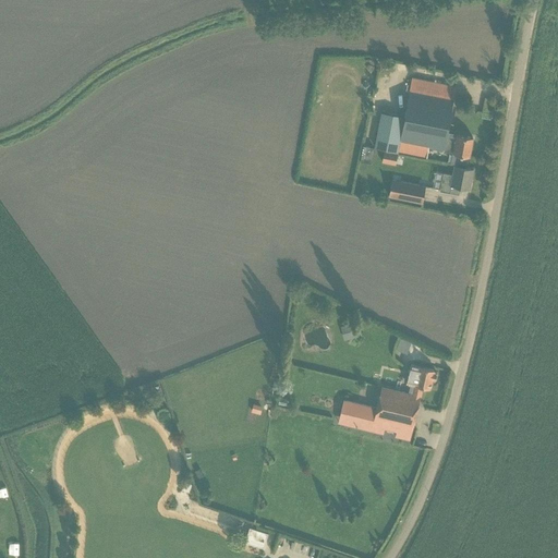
[(456,86),(445,84),(411,77),(397,150),(425,156),(427,146),(441,149),(441,152),(459,155),(469,157),(472,137),(457,134),(456,141),(446,138),(456,86)]
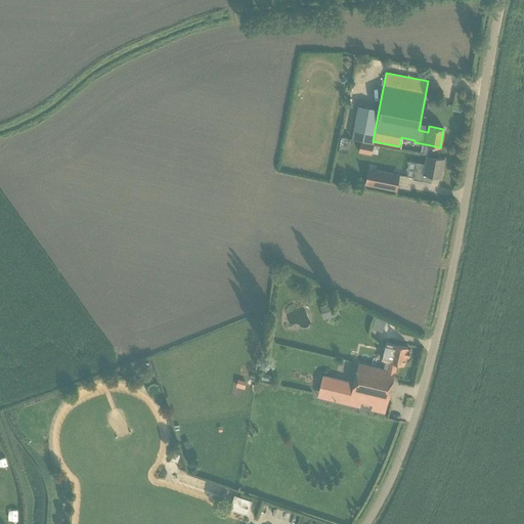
[(340,138),(339,145),(349,147),(351,140),(340,138)]
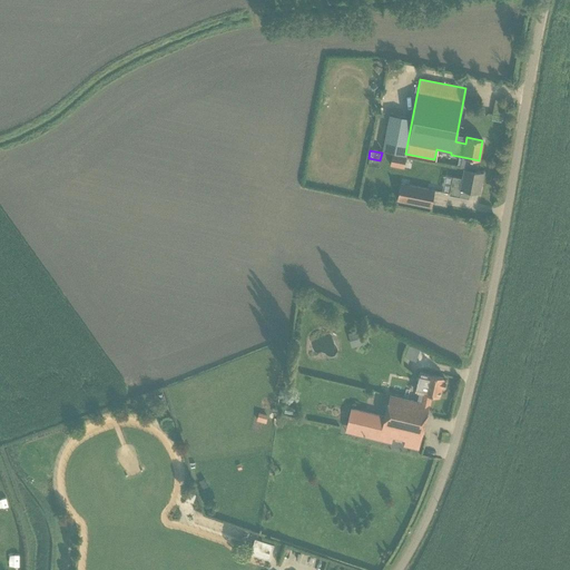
[(392,154),(390,166),(403,169),(405,157),(392,154)]
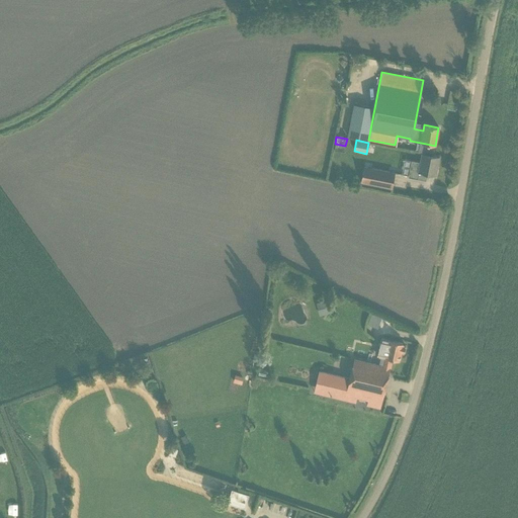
[(411,161),(410,170),(408,177),(426,181),(427,173),(435,175),(439,158),(433,156),(435,146),(426,144),(424,153),(423,153),(421,163),(411,161)]
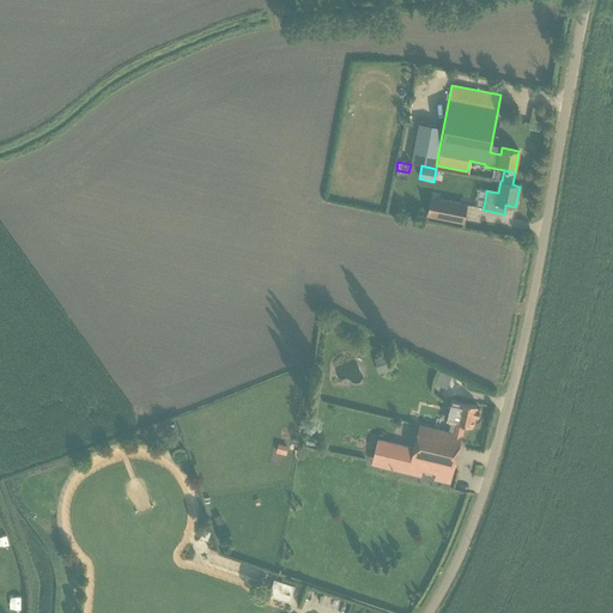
[(431,198),(426,216),(463,223),(467,205),(431,198)]
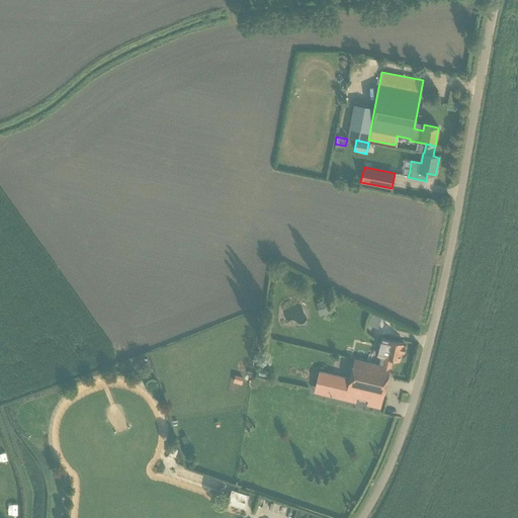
[(316,303),(319,316),(336,312),(332,298),(316,303)]
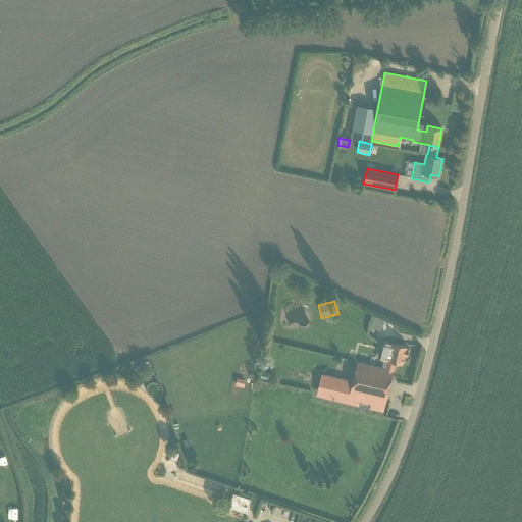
[(374,316),(371,326),(380,329),(383,319),(374,316)]
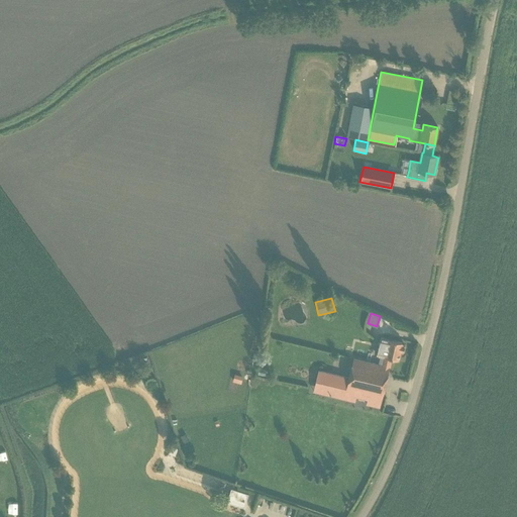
[(314,392),(370,405),(380,407),(382,398),(389,368),(391,358),(398,359),(402,342),(382,338),(380,339),(376,354),(381,355),(379,365),(353,358),(348,380),(319,373),(314,392)]
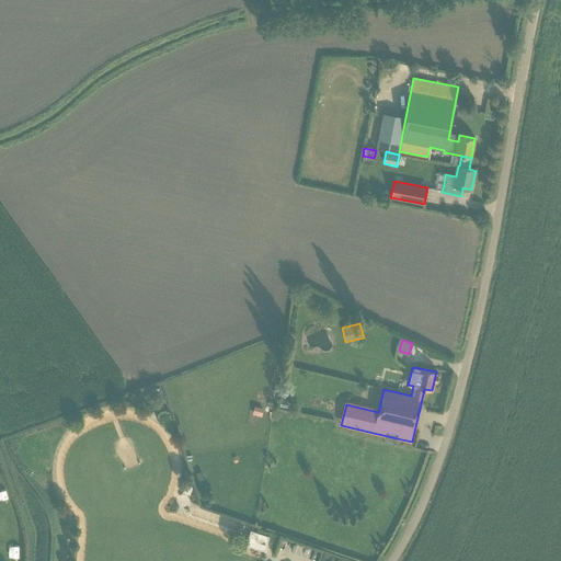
[(254,405),(252,413),(261,415),(263,408),(254,405)]
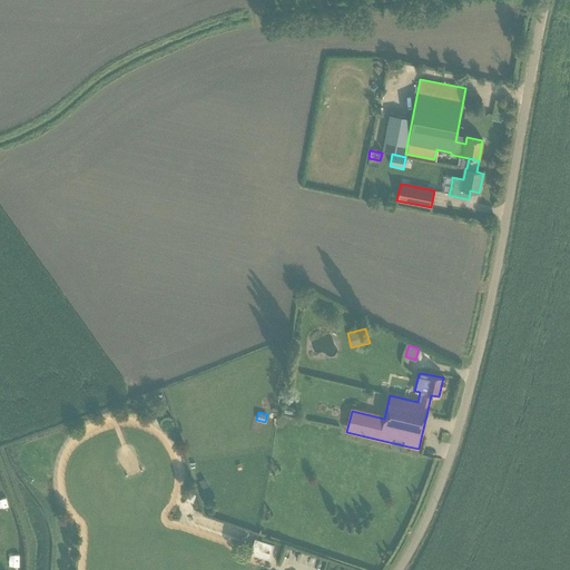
[(188,492),(186,500),(193,502),(195,494),(188,492)]
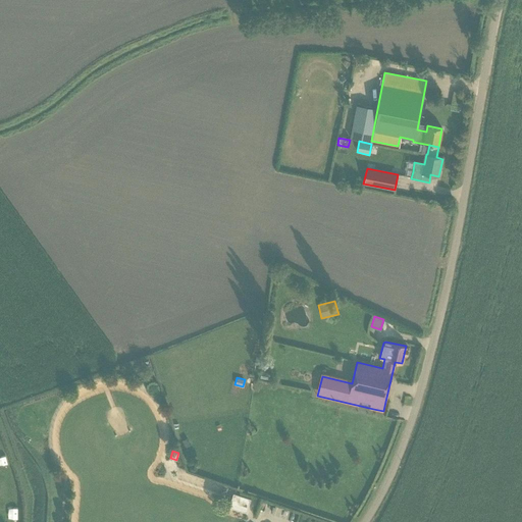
[(227,509),(246,512),(249,497),(230,493),(227,509)]
